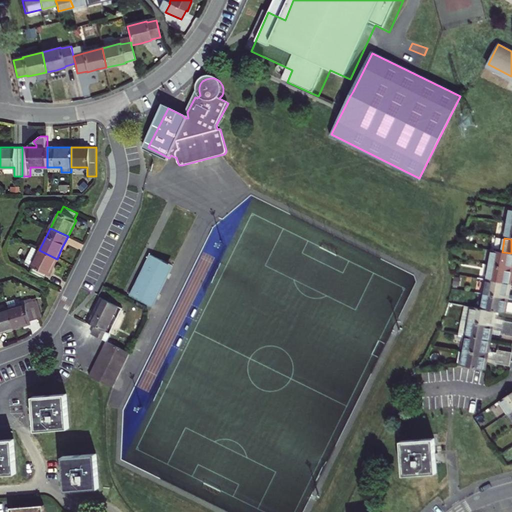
[(39,250),(33,247),(26,262),(33,266),(30,273),(43,280),(46,274),(48,276),(53,267),(57,259),(39,250)]
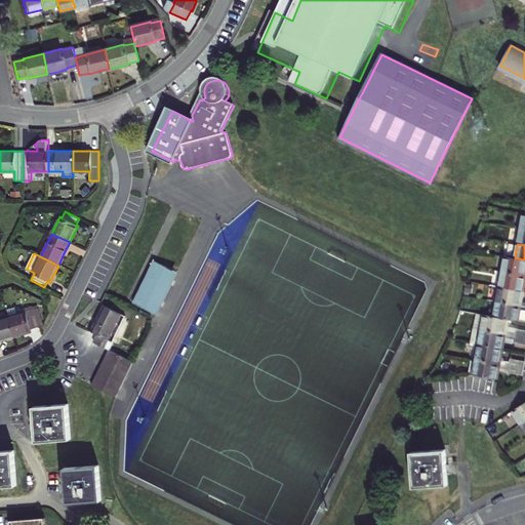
[(505,256),(501,272),(524,275),(524,259),(515,258),(505,256)]
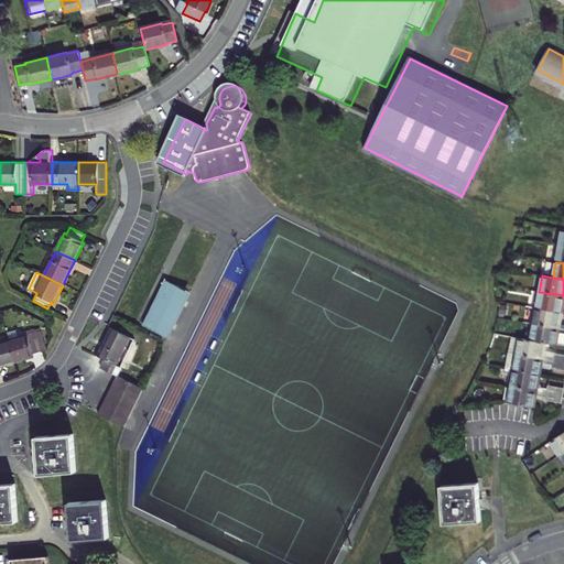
[(142,325),(156,332),(179,286),(165,279),(142,325)]
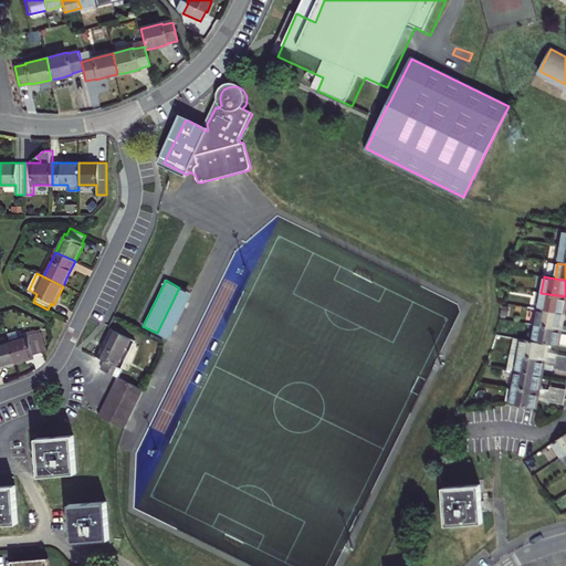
[(191,293),(179,287),(157,333),(169,338),(191,293)]
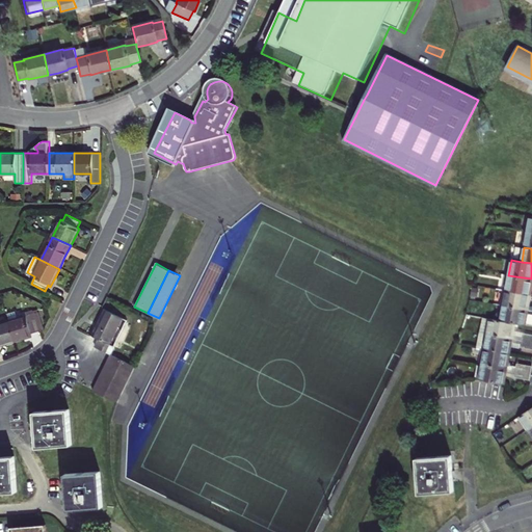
[(531,278),(508,275),(506,290),(530,294),(531,284),(531,278)]
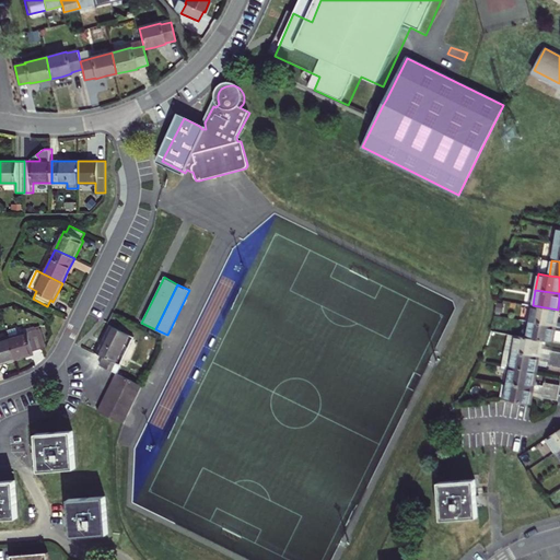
[(533,305),(529,322),(559,327),(559,323),(556,322),(558,310),(533,305)]
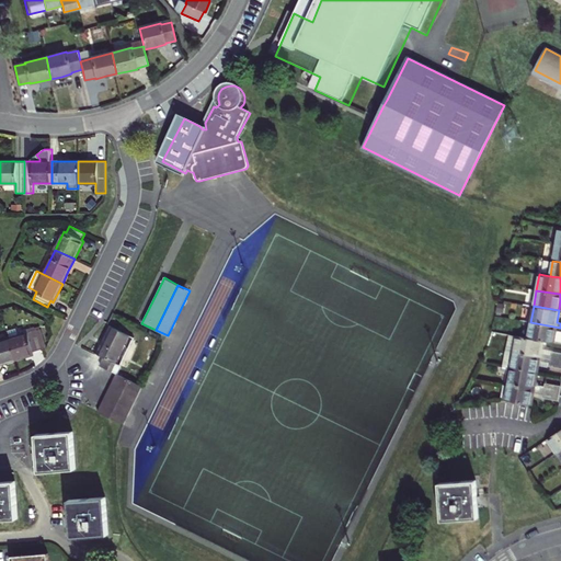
[(560,328),(530,322),(527,339),(542,341),(553,343),(556,331),(560,331),(560,328)]
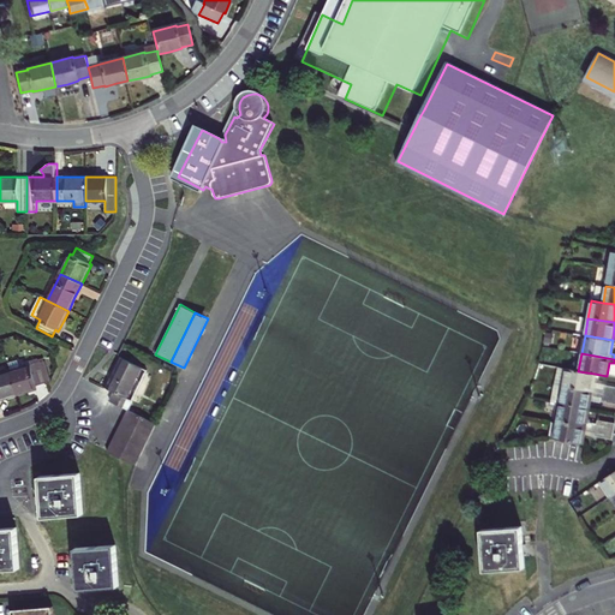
[(29,360),(30,365),(41,362),(48,382),(51,382),(43,357),(29,360)]
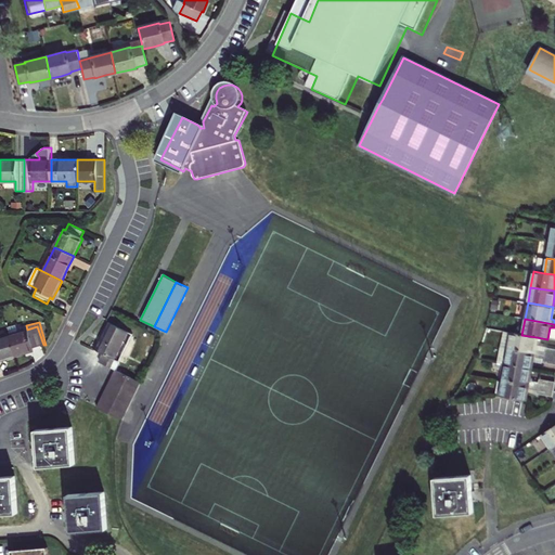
[(124,344),(129,333),(108,322),(94,350),(103,353),(99,362),(115,370),(119,361),(125,364),(132,348),(124,344)]
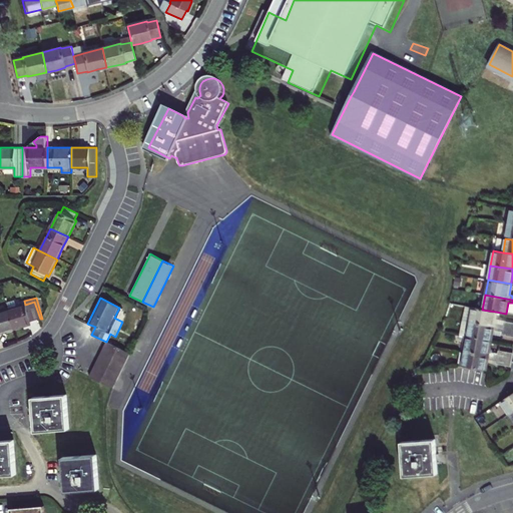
[(8,310),(14,329),(22,327),(31,324),(30,322),(37,320),(40,319),(34,302),(25,305),(8,310)]
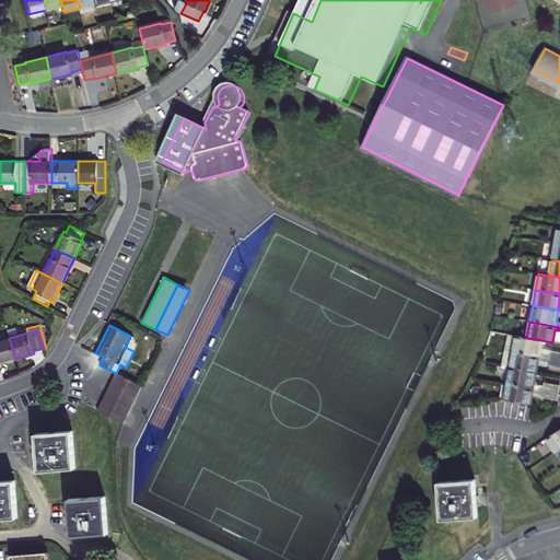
[(509,335),(505,351),(559,361),(559,353),(550,352),(550,356),(539,353),(539,350),(541,340),(526,338),(509,335)]
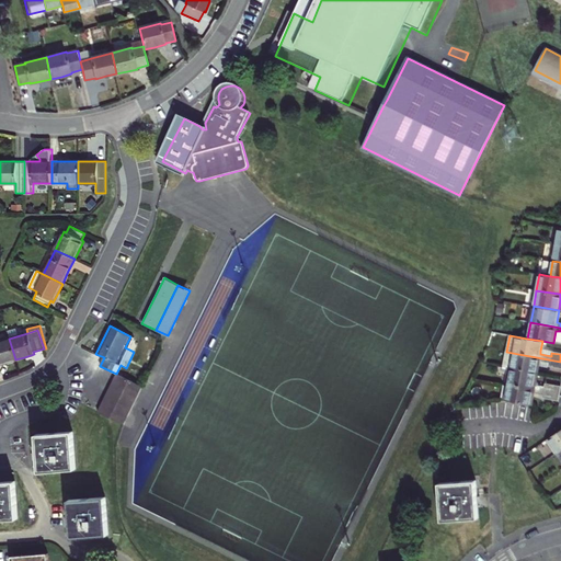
[(0,364),(2,364),(15,359),(9,339),(0,341),(0,364)]
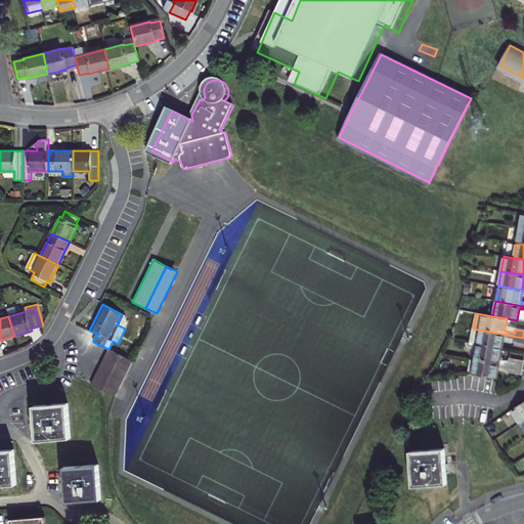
[(471,343),(478,344),(501,348),(503,342),(504,338),(513,339),(513,343),(523,345),(523,338),(473,329),(471,343)]
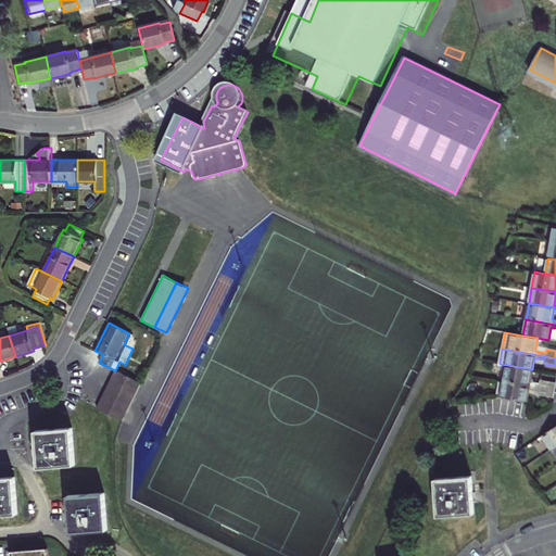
[(532,369),(507,365),(504,381),(555,390),(555,387),(555,384),(555,382),(541,380),(541,383),(530,381),(532,369)]
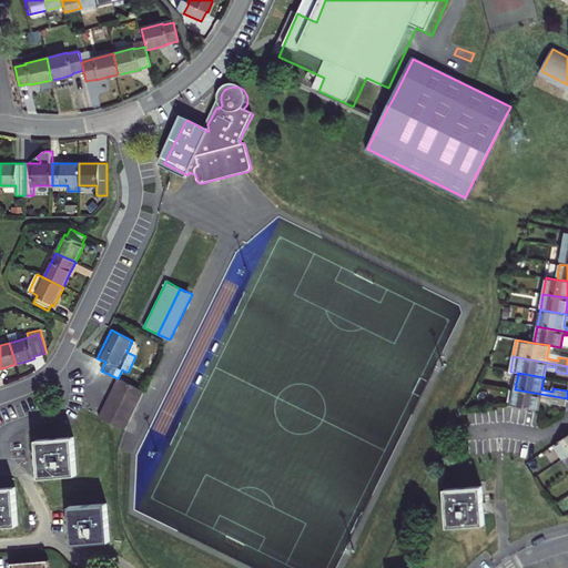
[(118,378),(99,417),(125,429),(144,392),(118,378)]
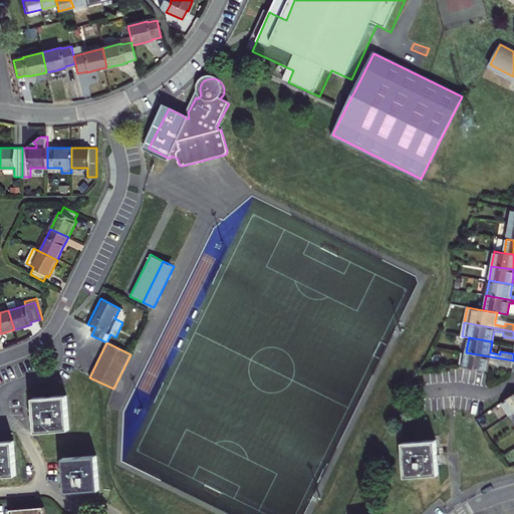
[(513,360),(466,352),(463,367),(486,371),(488,363),(489,360),(498,362),(498,365),(512,367),(512,364),(513,360)]
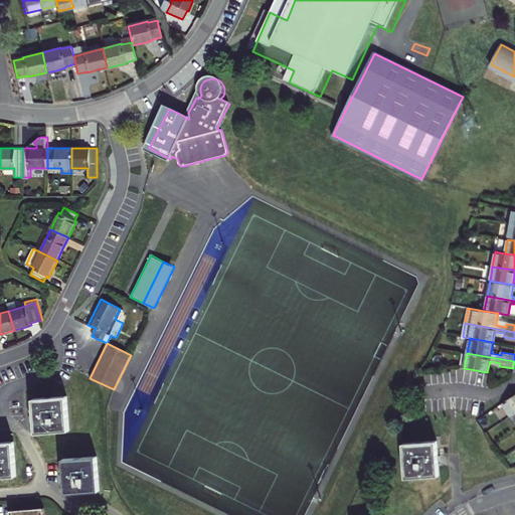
[(512,416),(514,413),(514,395),(503,404),(512,416)]
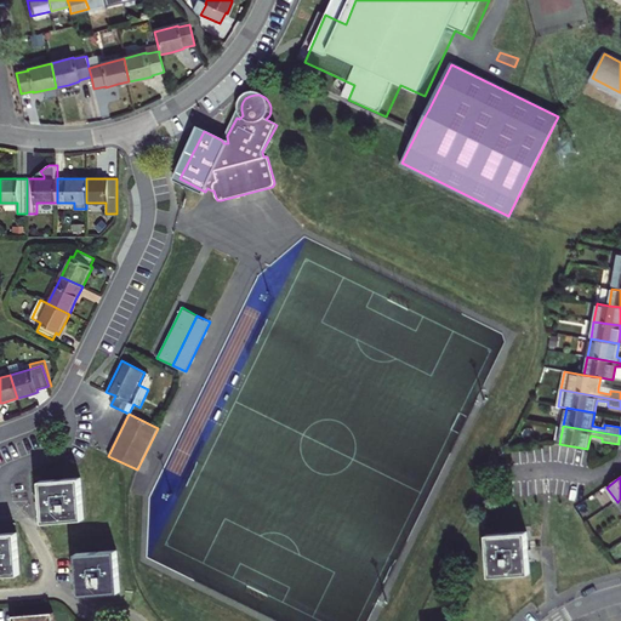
[(80,478),(40,482),(41,502),(44,522),(84,519),(80,478)]
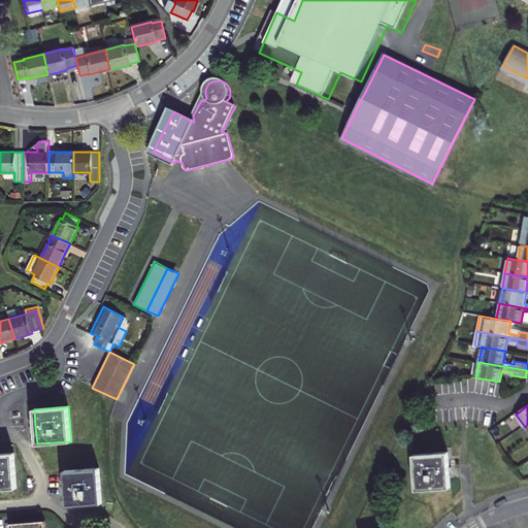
[(13,452),(0,453),(0,489),(17,488),(13,452)]
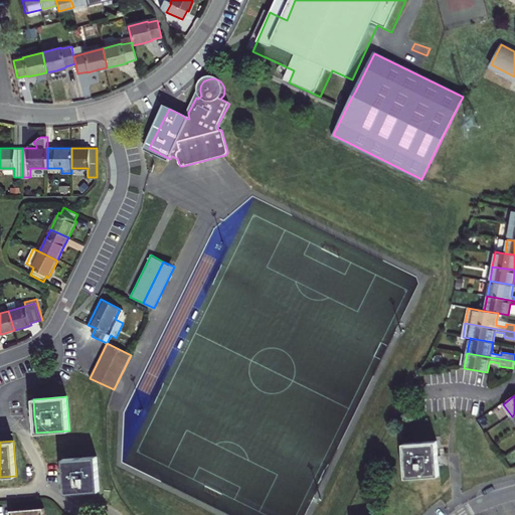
[(438,442),(403,444),(406,478),(440,475),(439,458),(438,442)]
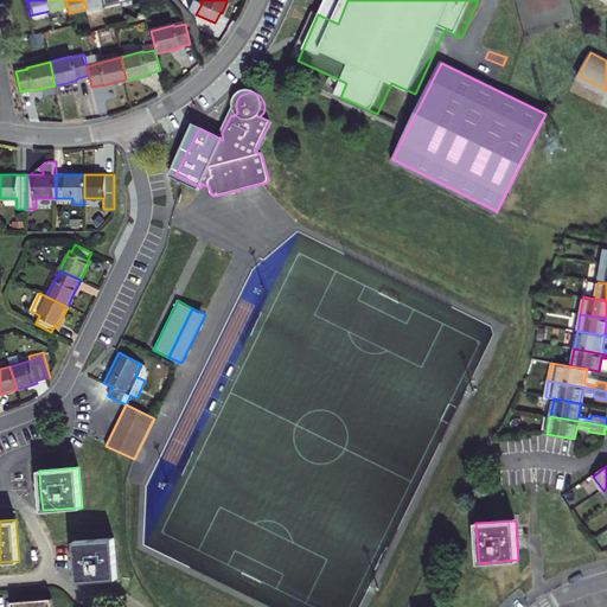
[(95,540),(75,542),(78,582),(117,577),(114,538),(95,540)]
